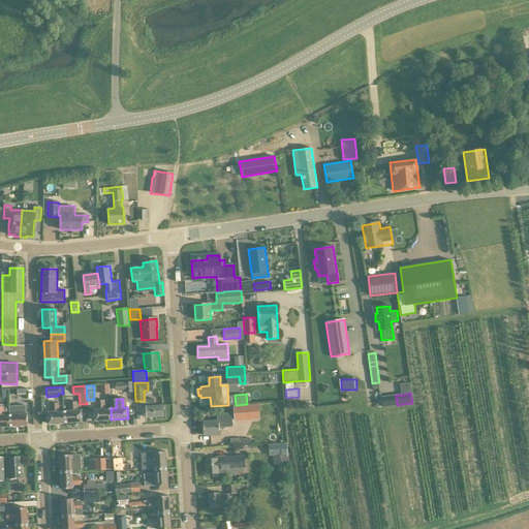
[(111,419),(111,408),(104,409),(104,400),(97,400),(97,409),(94,410),(94,421),(111,419)]
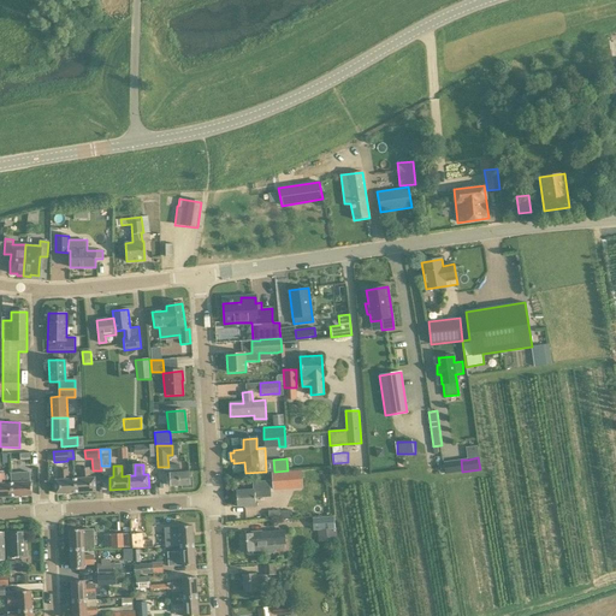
[(81,479),(75,479),(76,492),(95,491),(94,478),(89,479),(89,467),(81,468),(81,479)]
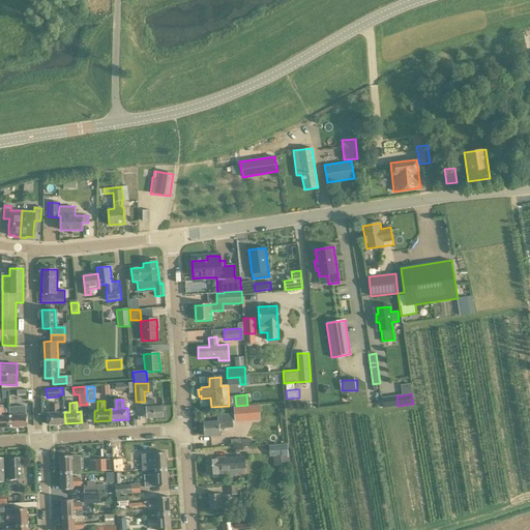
[(146,408),(147,418),(156,417),(156,420),(166,419),(165,410),(163,410),(163,406),(149,407),(148,402),(143,402),(144,408),(146,408)]
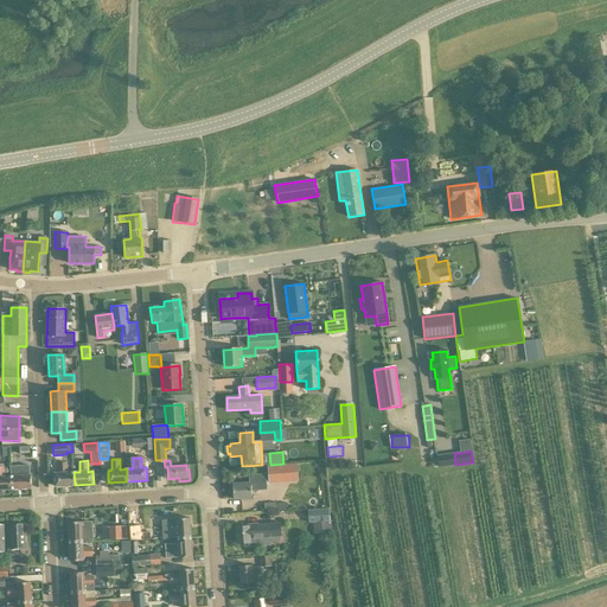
[(75,485),(74,472),(68,473),(66,462),(58,462),(58,473),(55,473),(56,486),(75,485)]
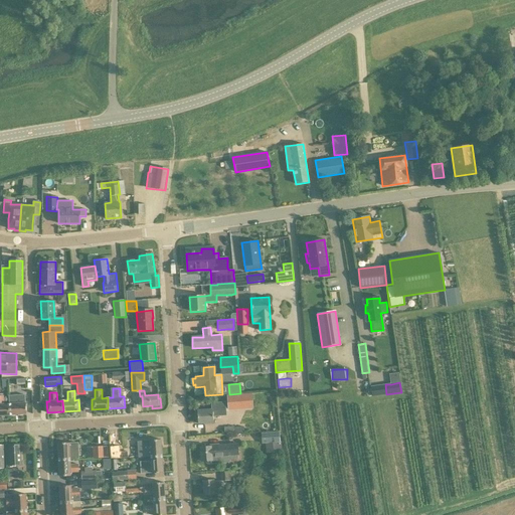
[(14,395),(9,395),(9,403),(10,414),(26,413),(25,403),(25,394),(21,394),(14,395)]
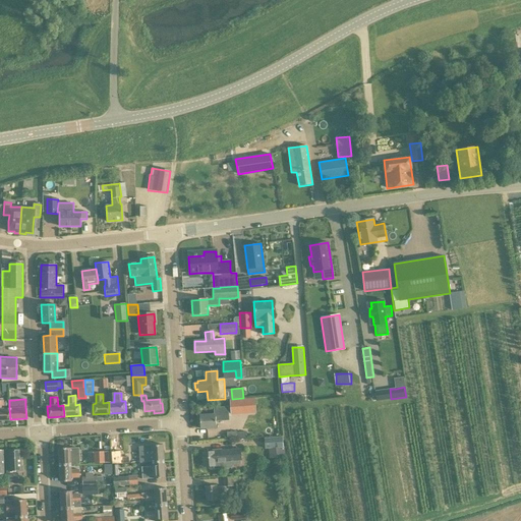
[(246,399),(230,400),(231,415),(247,413),(246,399)]
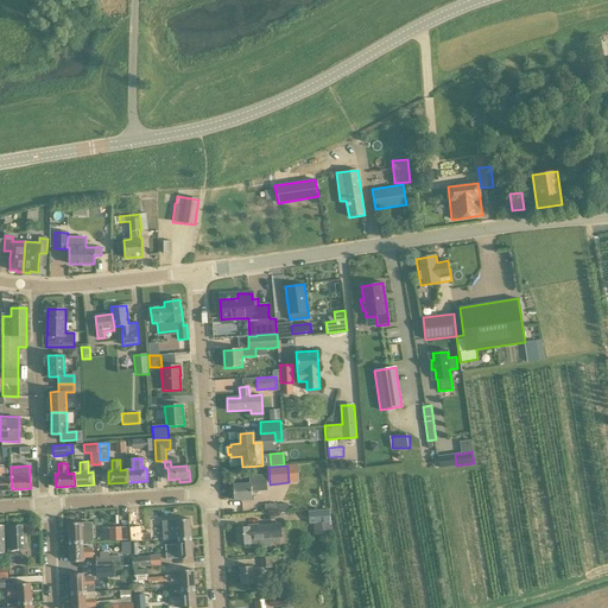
[(0,489),(12,489),(11,476),(5,477),(4,467),(0,467),(0,489)]
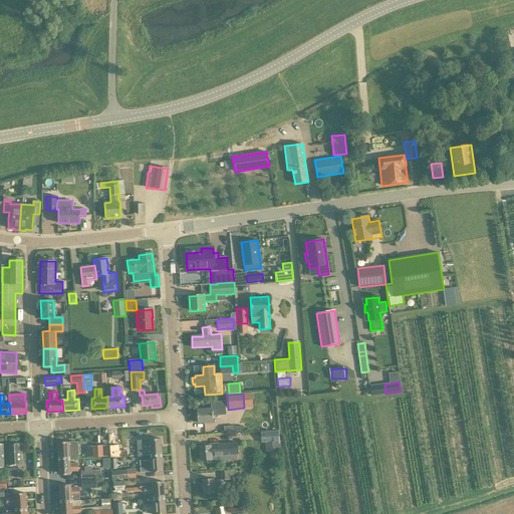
[(212,409),(197,410),(198,423),(204,423),(204,424),(213,423),(213,415),(213,414),(225,413),(224,402),(212,403),(212,409)]
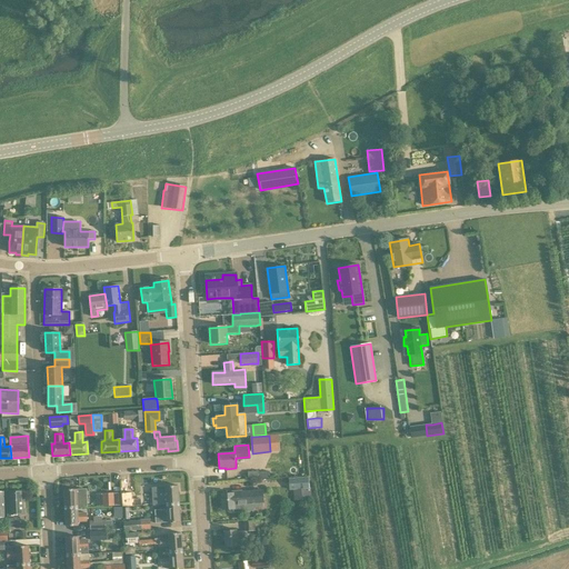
[(259,465),(259,478),(269,478),(269,465),(259,465)]
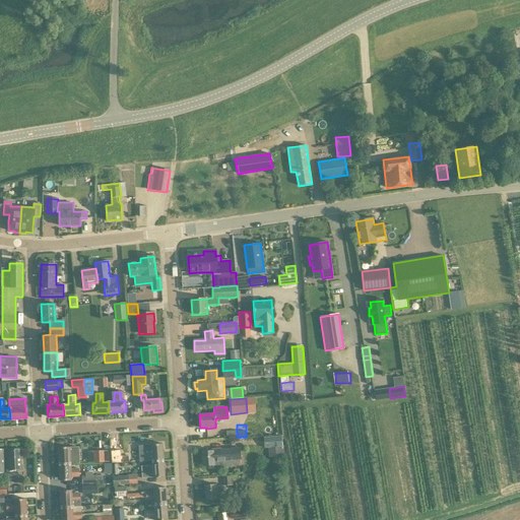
[(281,436),(264,437),(264,448),(267,448),(268,451),(273,451),(274,457),(283,457),(281,436)]
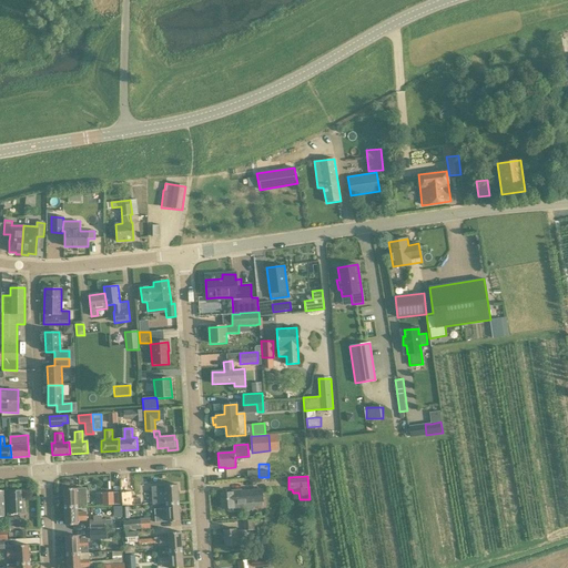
[(165,486),(152,487),(153,505),(166,505),(179,504),(178,486),(165,486)]
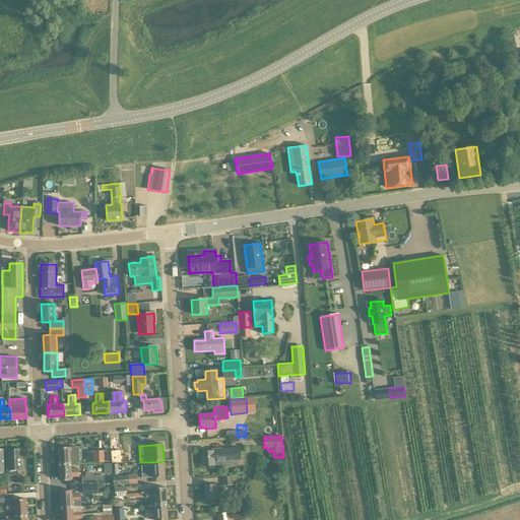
[(59,464),(70,463),(70,458),(79,458),(79,450),(70,451),(70,447),(59,447),(59,464)]
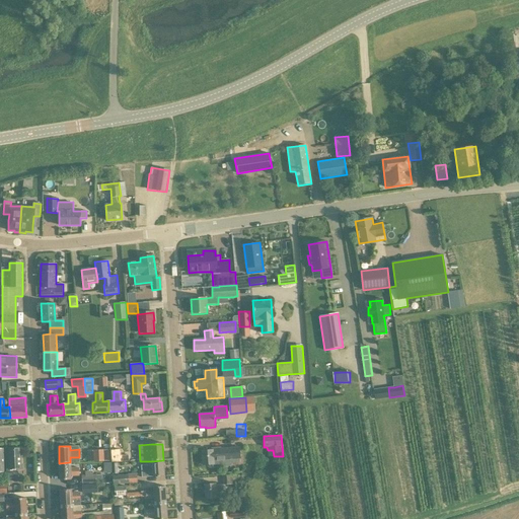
[(202,457),(201,458),(201,463),(203,464),(212,464),(213,467),(230,465),(232,462),(239,462),(239,458),(241,458),(240,447),(219,449),(213,450),(202,451),(202,457)]
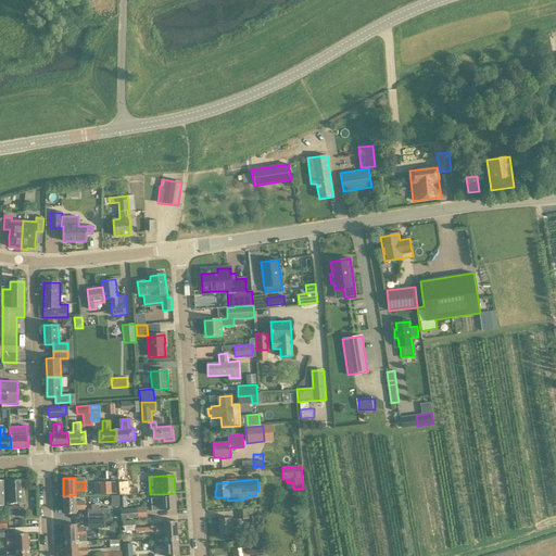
[(10,502),(24,502),(23,480),(9,480),(10,502)]
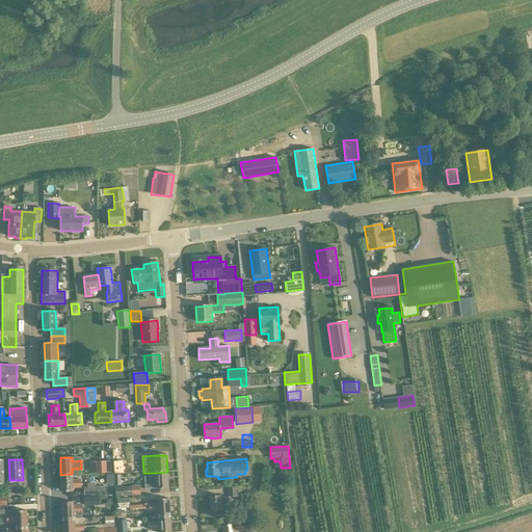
[(106,461),(95,461),(95,473),(106,473),(106,461)]
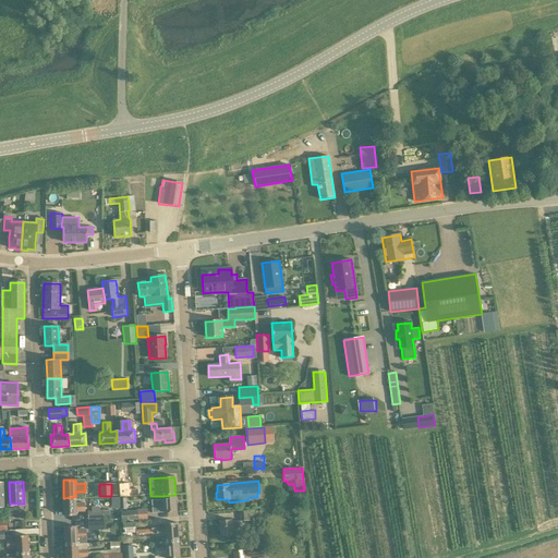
[(125,490),(128,490),(126,484),(119,485),(119,497),(125,497),(125,490)]
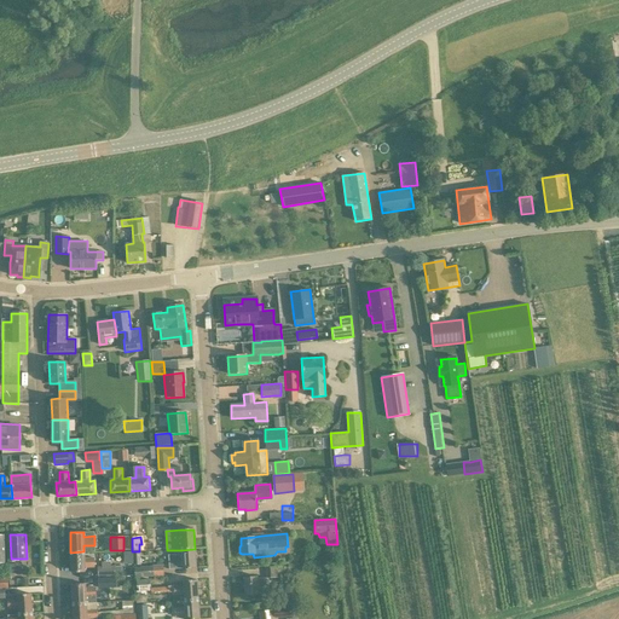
[(181,555),(168,555),(169,570),(183,568),(183,570),(196,568),(195,549),(181,550),(181,555)]
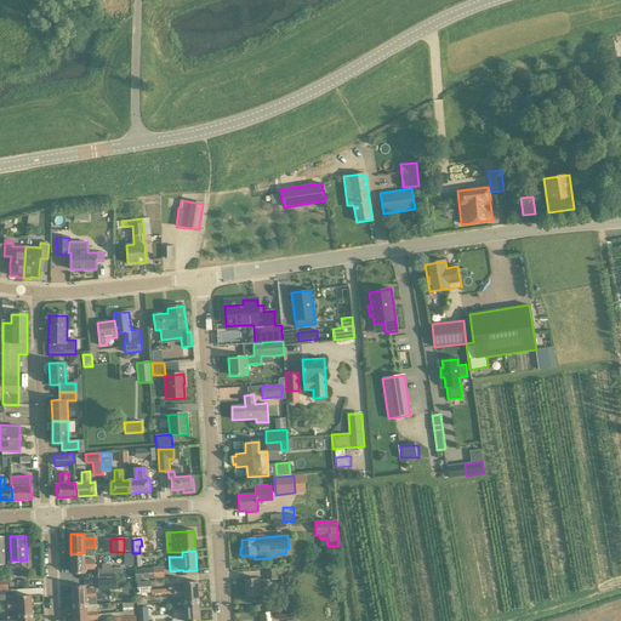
[(85,560),(84,553),(70,554),(72,574),(85,574),(85,569),(95,569),(95,559),(85,560)]
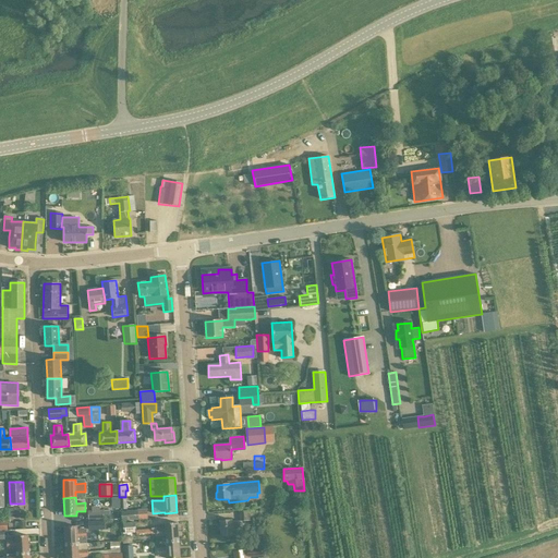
[(104,510),(100,510),(87,511),(88,520),(104,519),(109,519),(109,510),(104,510)]
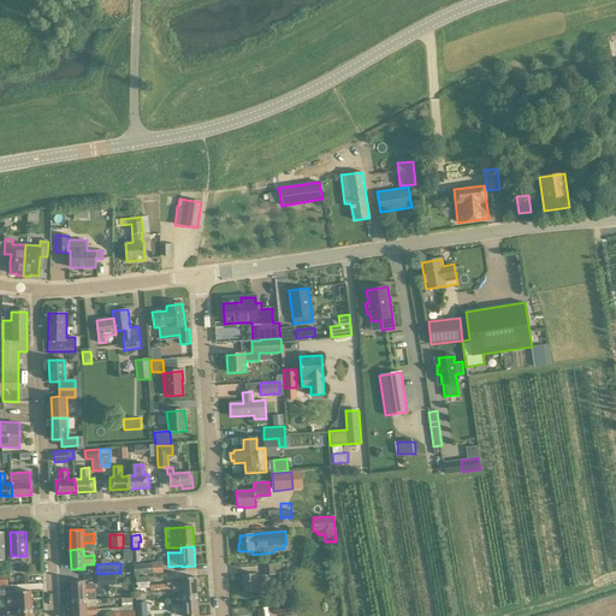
[(153,574),(152,563),(134,564),(135,575),(153,574)]
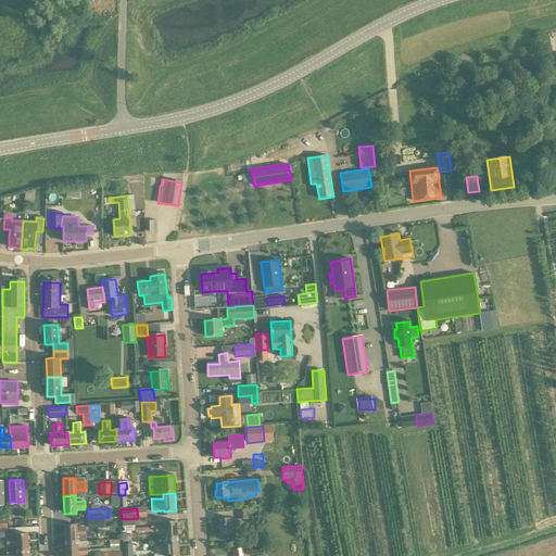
[(105,518),(89,519),(89,529),(105,528),(105,518)]
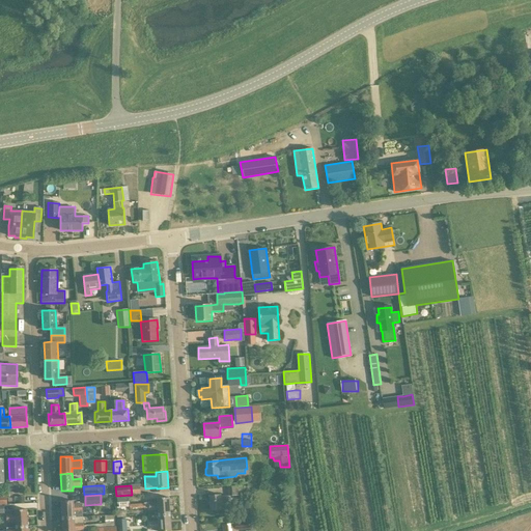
[(211,510),(228,508),(227,495),(220,496),(220,495),(208,495),(211,510)]
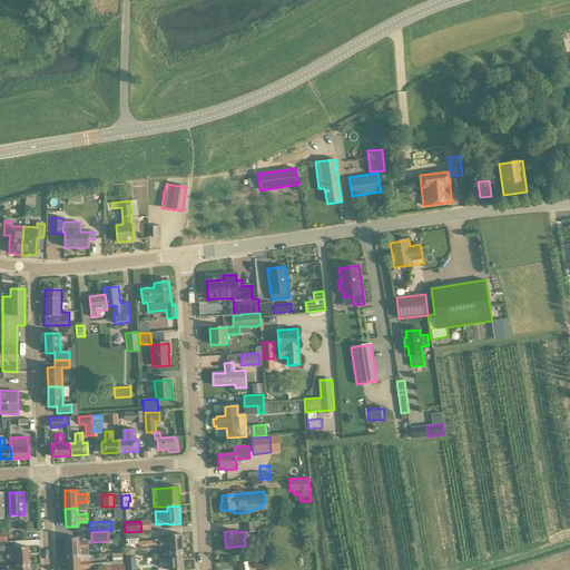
[(138,532),(126,533),(126,543),(126,548),(125,548),(126,556),(135,554),(134,543),(139,543),(138,532)]
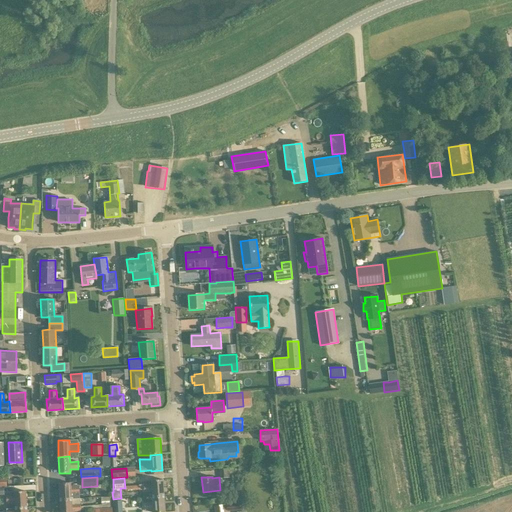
[(153,497),(164,496),(163,480),(152,480),(152,484),(143,485),(144,492),(152,491),(153,497)]
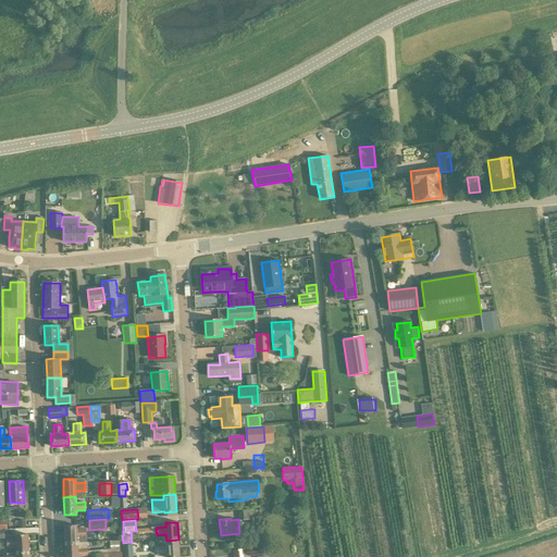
[(64,525),(65,543),(77,543),(86,543),(86,529),(76,529),(76,525),(64,525)]
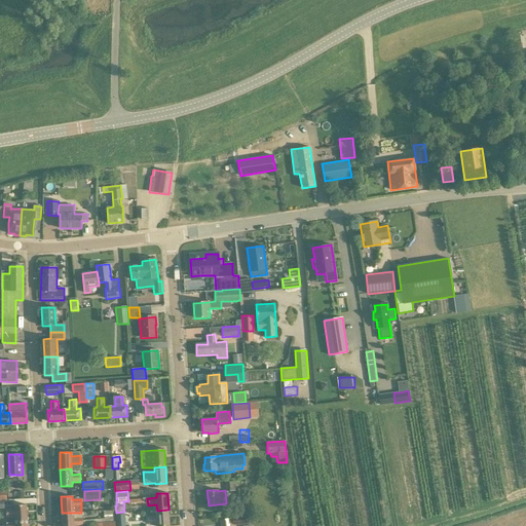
[(7,523),(28,522),(27,504),(15,505),(15,509),(7,510),(7,517),(15,516),(16,522),(7,523)]
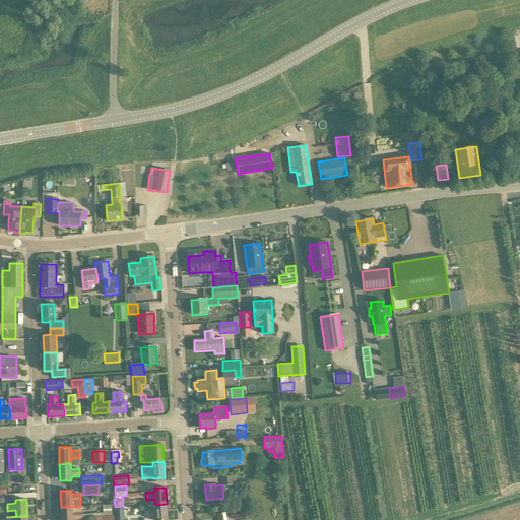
[(167,519),(167,504),(155,505),(155,510),(146,511),(147,518),(155,517),(155,519),(167,519)]
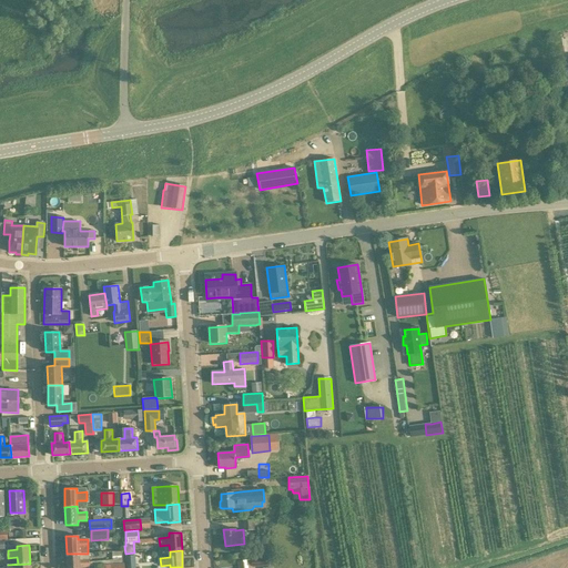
[(79,554),(67,554),(67,567),(80,567),(89,567),(89,559),(80,559),(79,554)]
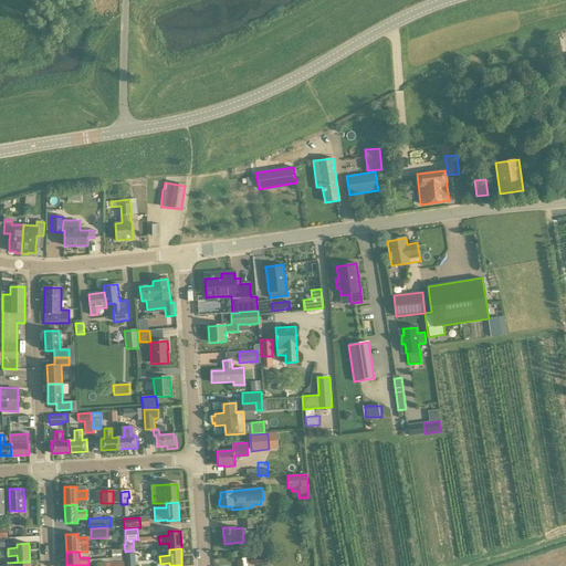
[(247,565),(247,563),(251,563),(251,565),(269,564),(269,557),(269,556),(268,556),(247,557),(245,557),(238,559),(238,565),(247,565)]
